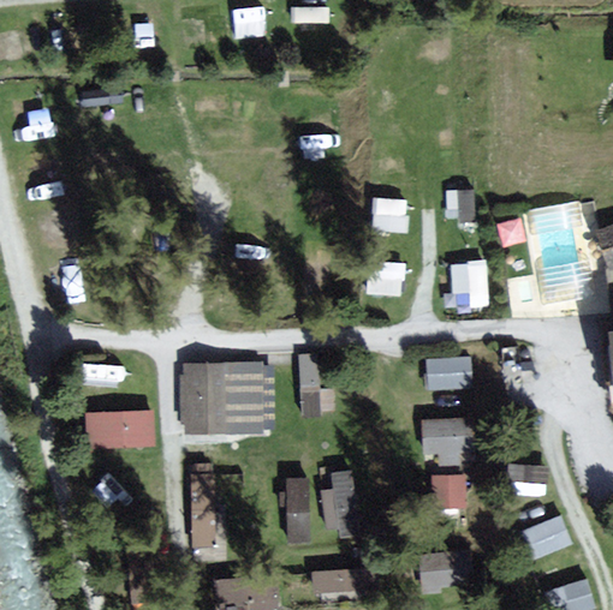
[(373,197),(372,231),(405,232),(406,198),(373,197)]
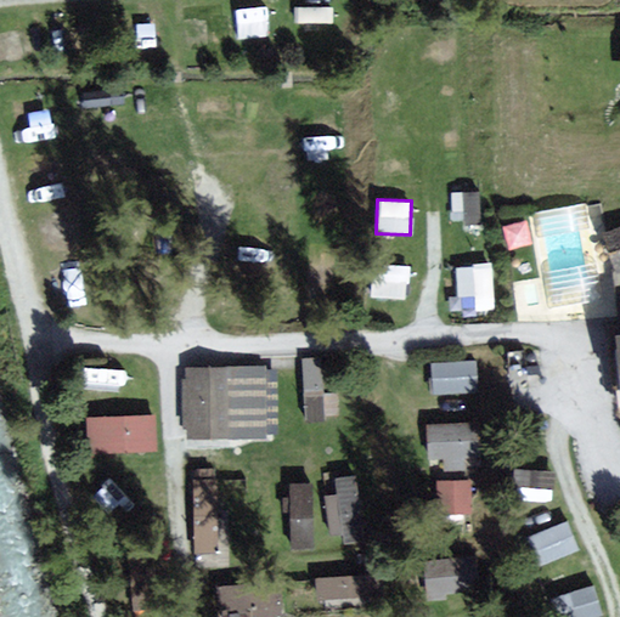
[(619,276),(619,228),(599,235),(610,279),(619,276)]
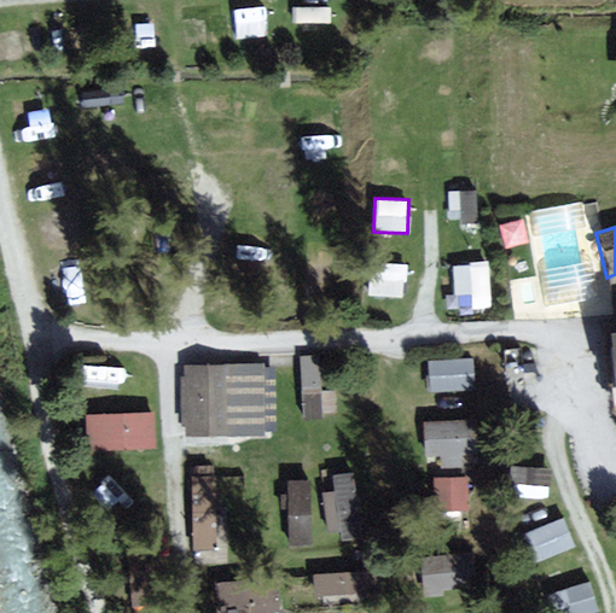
[(471,292),(474,310),(490,309),(486,261),(452,266),(454,295),(471,292)]
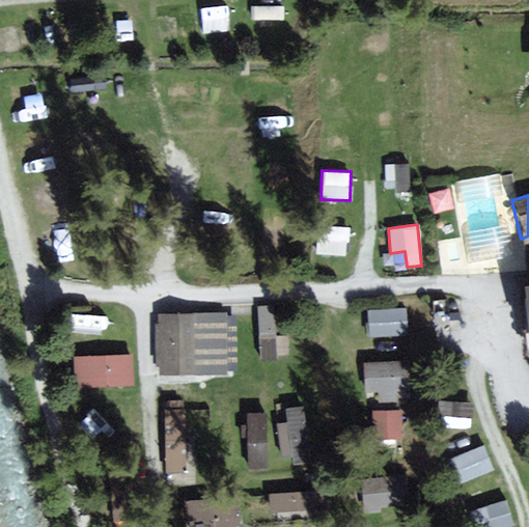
[(349,228),(315,227),(314,254),(347,254),(349,228)]
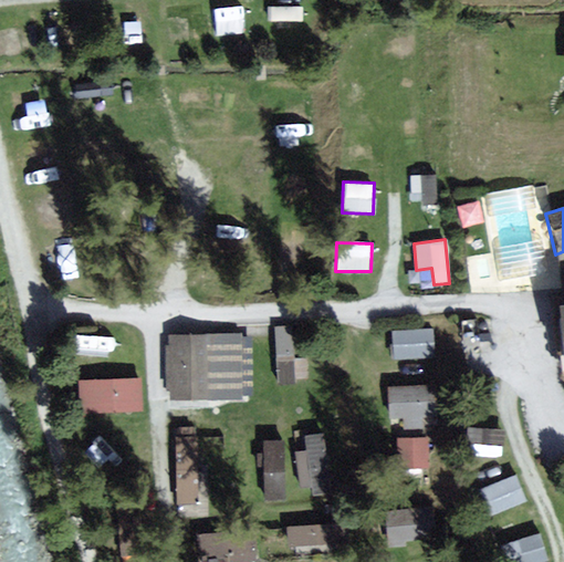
[(278,381),(290,381),(291,328),(278,328),(278,381)]
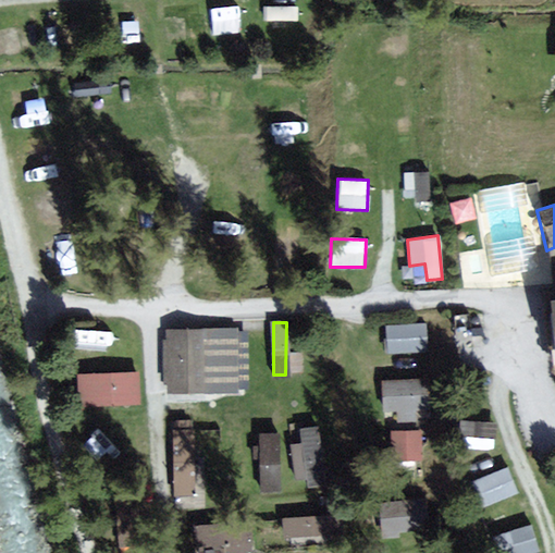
[(384,324),(385,355),(426,354),(426,323),(384,324)]
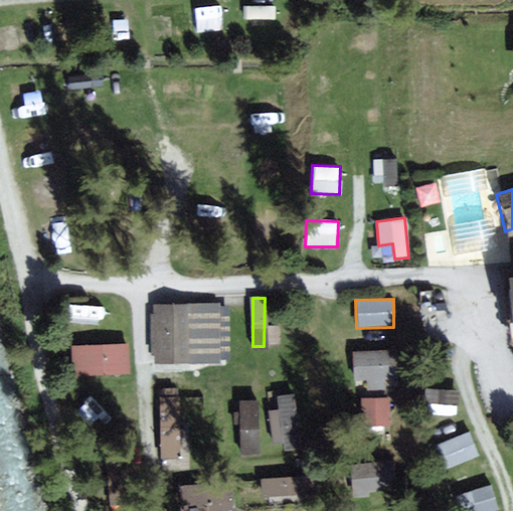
[(226,312),(153,313),(153,332),(153,366),(226,365),(226,326),(226,312)]
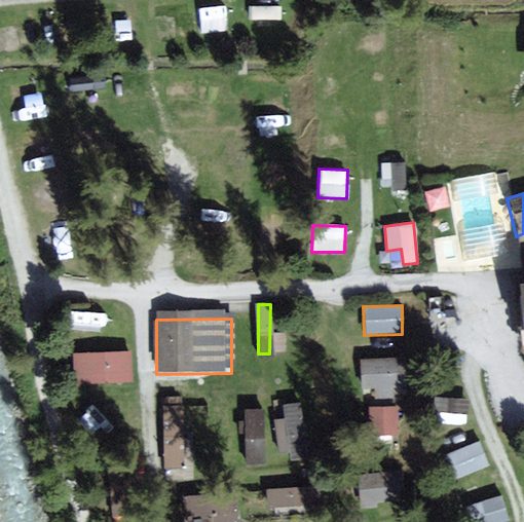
[(132,349),(75,351),(76,383),(133,381),(132,349)]
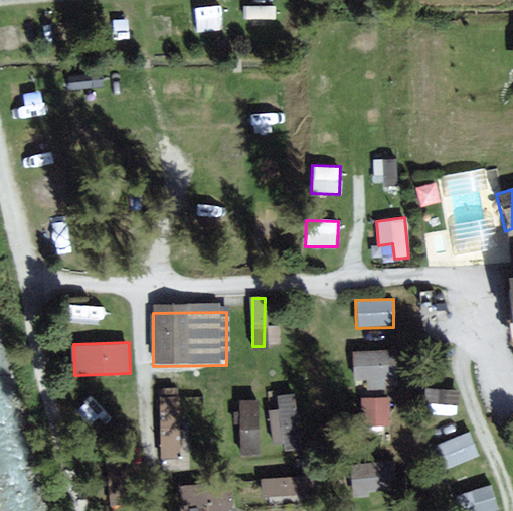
[(397,384),(397,349),(353,350),(354,385),(397,384)]
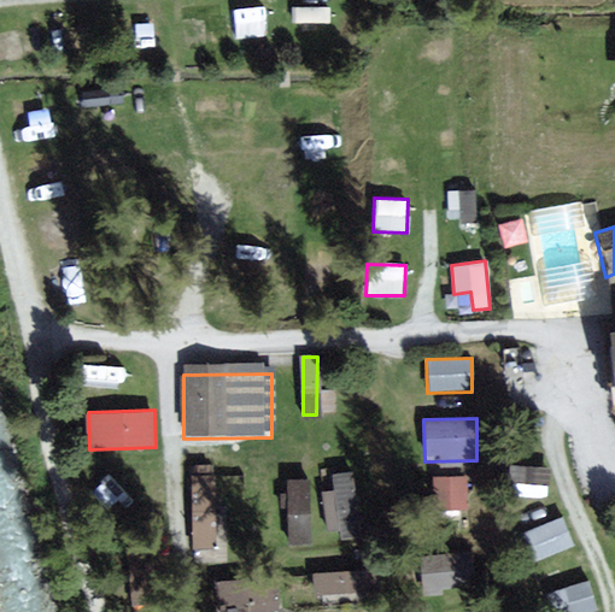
[(521,470),(523,486),(550,482),(549,466),(521,470)]
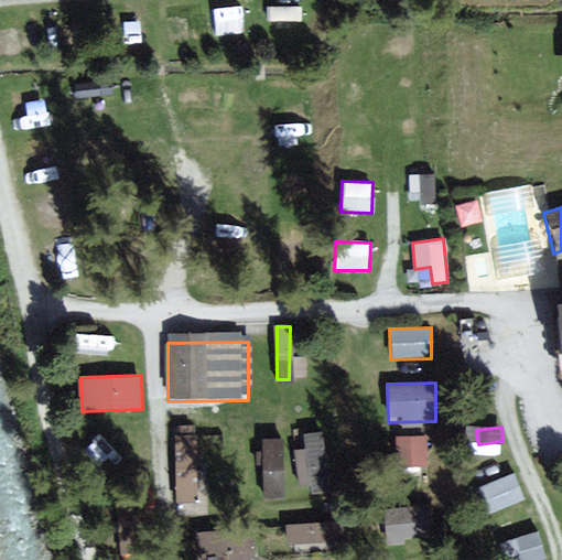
[(298,432),(302,492),(328,490),(323,430),(298,432)]
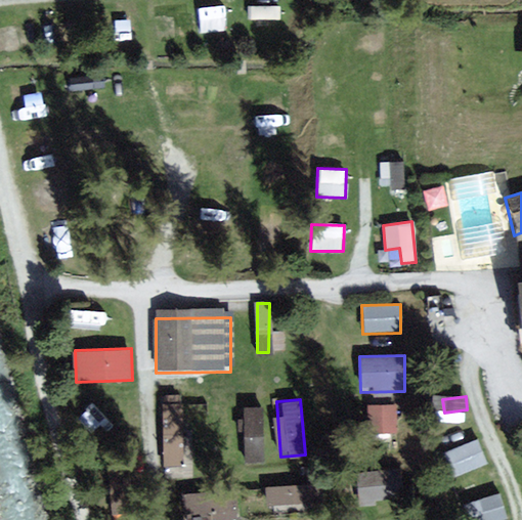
[(199,480),(197,403),(163,404),(166,480),(199,480)]
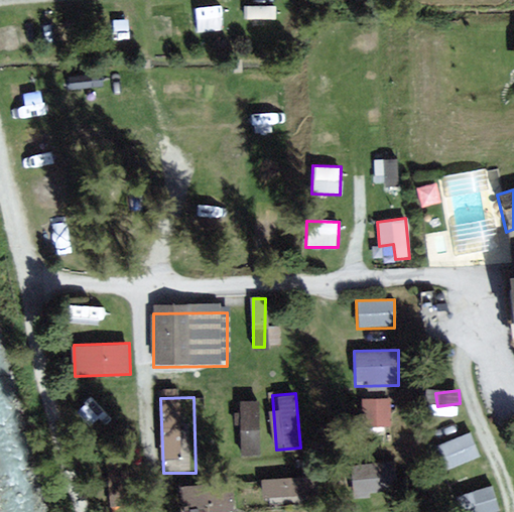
[(391,398),(360,399),(360,425),(391,424),(391,398)]
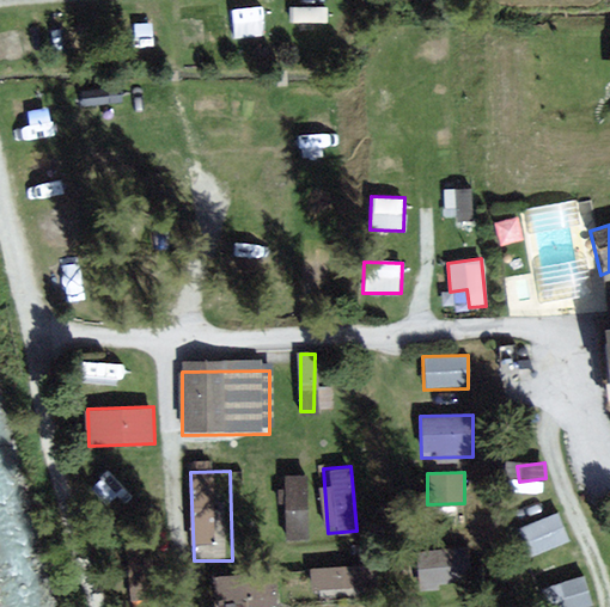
[(285,473),(285,539),(307,539),(307,473),(285,473)]
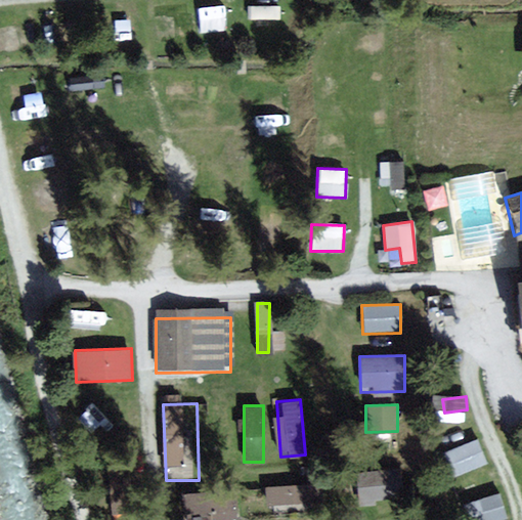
[(478,439),(448,450),(458,476),(487,466),(478,439)]
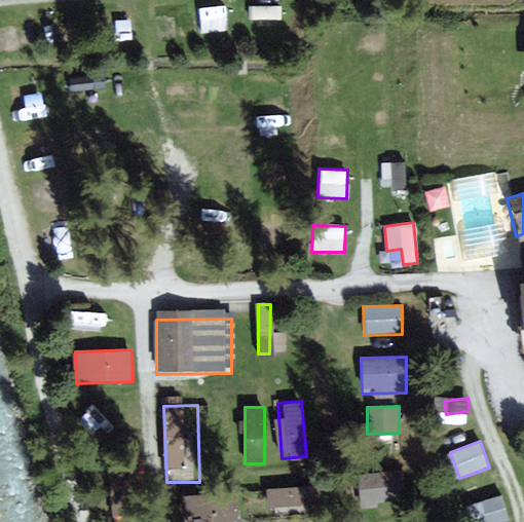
[(363,506),(394,505),(393,475),(362,476),(363,506)]
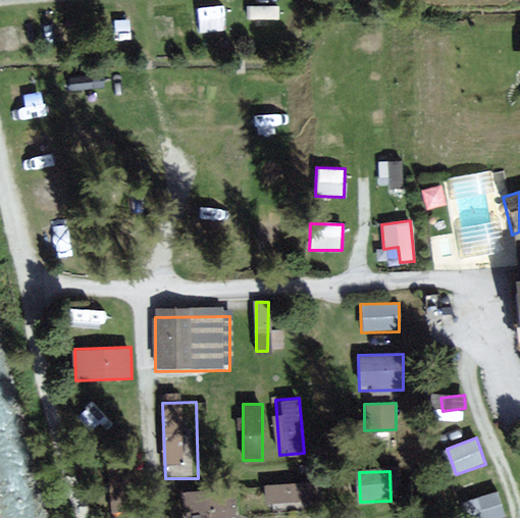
[(263,500),(307,502),(307,484),(264,482),(263,500)]
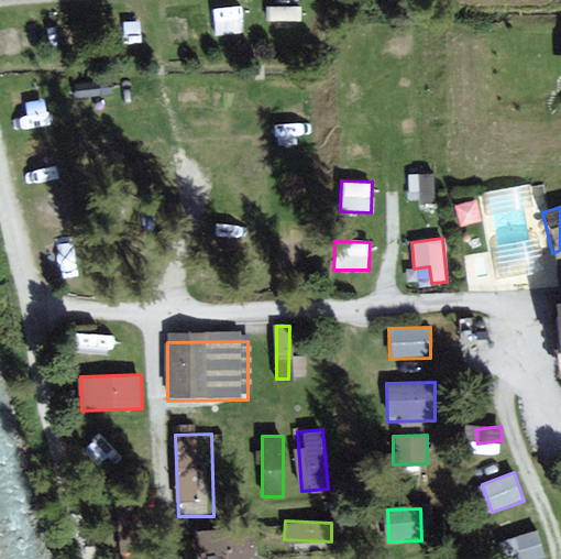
[(253,528),(198,530),(199,552),(226,551),(226,558),(254,558),(253,528)]
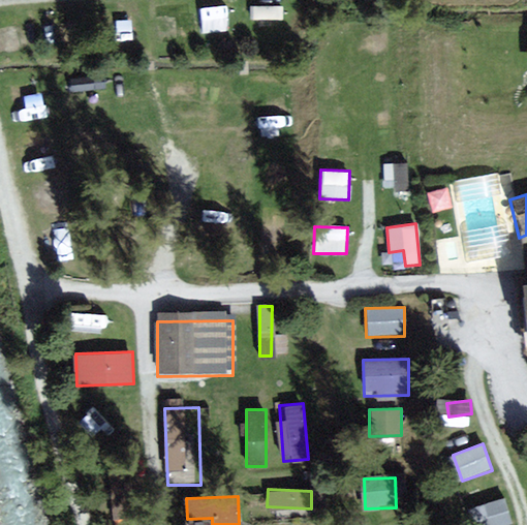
[(504,497),(473,506),(478,524),(507,524),(512,523),(504,497)]
